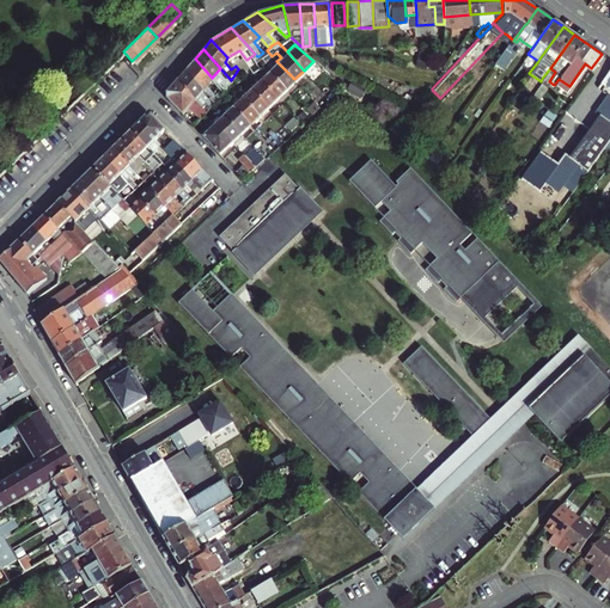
[(268,69),(286,88),(294,79),(276,61),(272,56),(267,50),(263,53),(258,56),(266,63),(270,68),(268,69)]
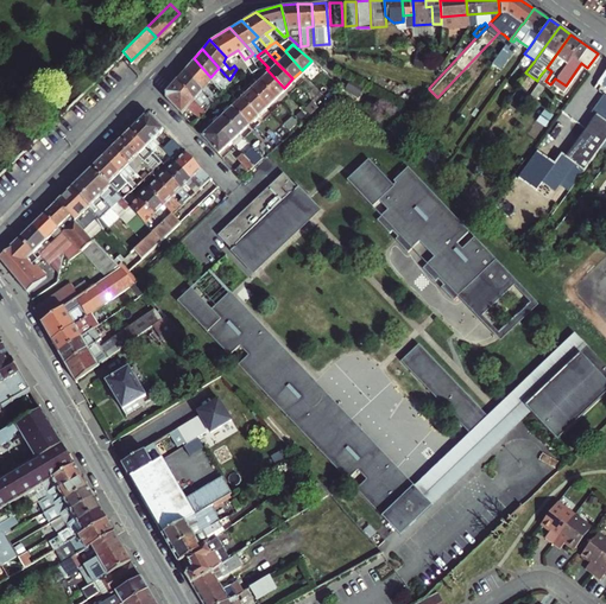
[(210,77),(194,58),(183,70),(201,90),(212,102),(221,89),(218,86),(210,77)]
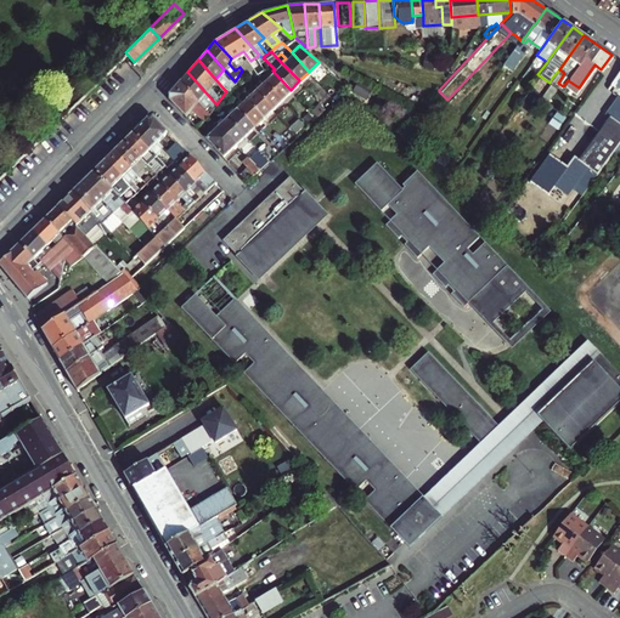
[(619,67),(607,89),(619,97),(619,100),(578,160),(586,166),(596,173),(616,143),(619,137),(619,67)]
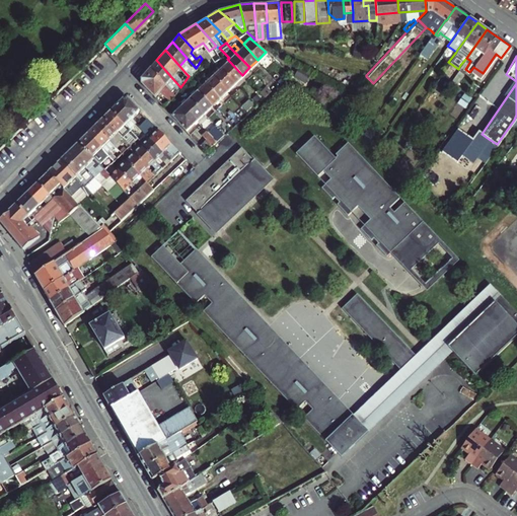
[(221,65),(218,61),(216,63),(234,82),(242,75),(227,59),(221,65)]
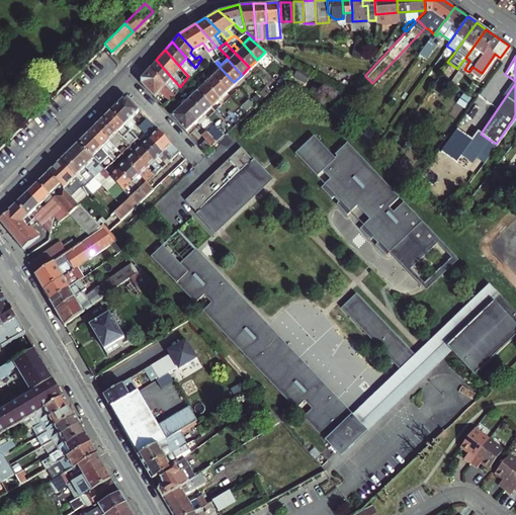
[(171,77),(156,60),(150,67),(174,94),(176,92),(173,89),(175,87),(168,80),(171,77)]
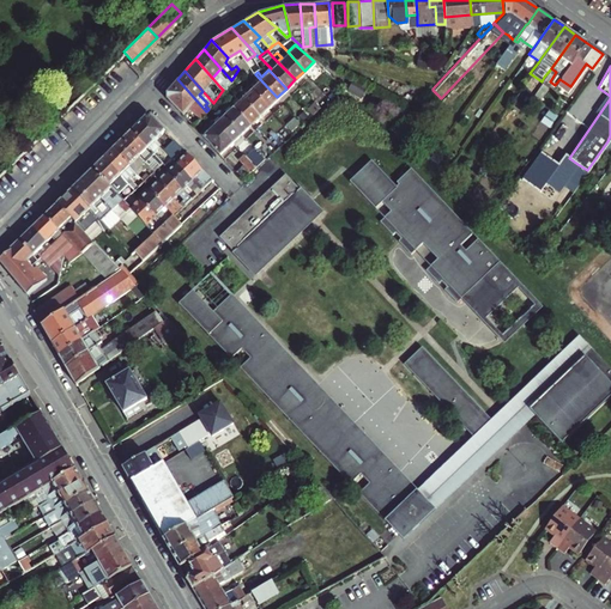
[(277,97),(255,74),(247,84),(267,105),(277,97)]
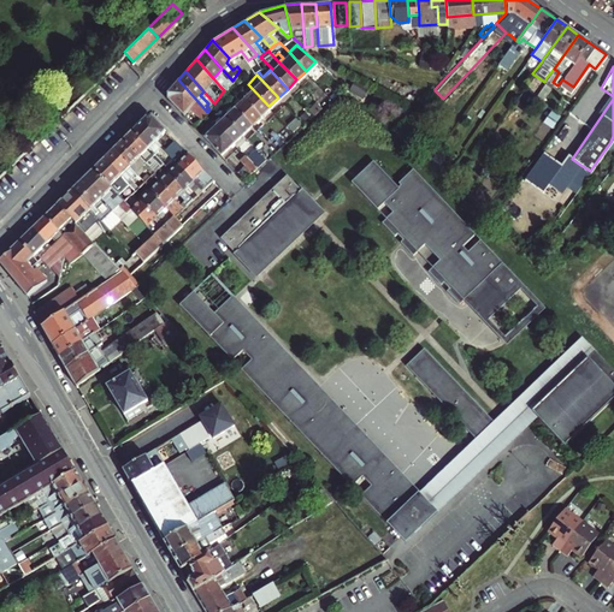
[(341,83),(335,77),(329,83),(335,89),(341,83)]
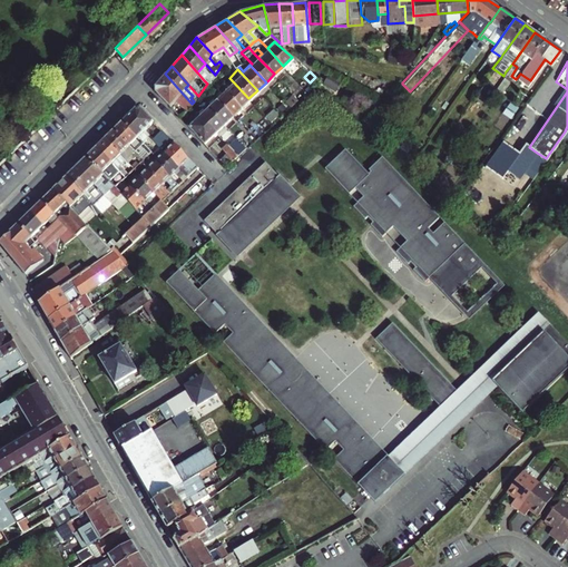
[(165,74),(154,86),(155,90),(180,118),(192,104),(165,74)]
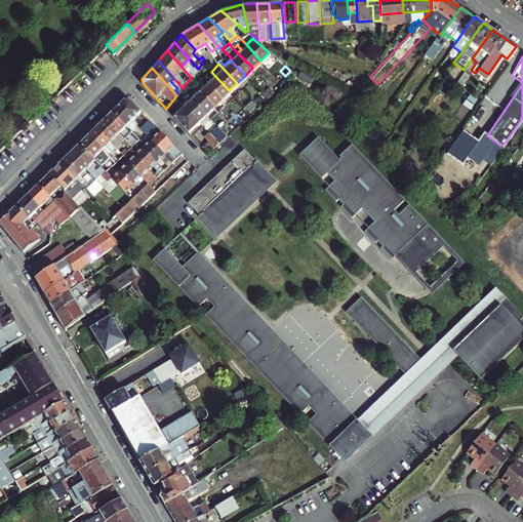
[(203,80),(222,98),(229,90),(211,72),(203,80)]
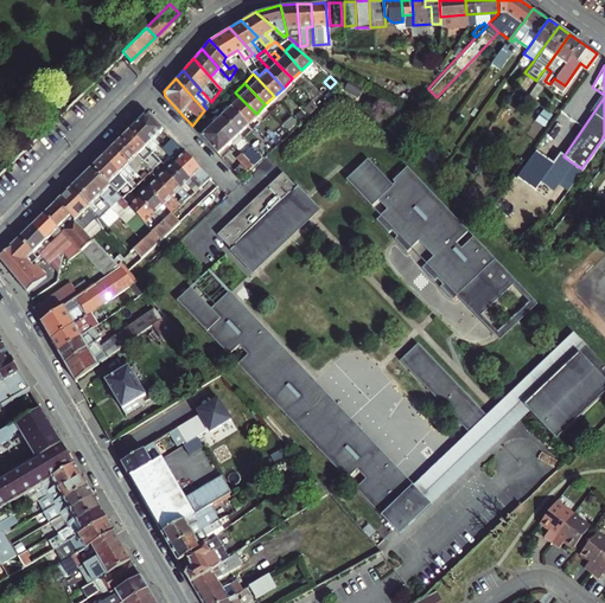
[(76,117),(90,98),(82,92),(68,110),(76,117)]
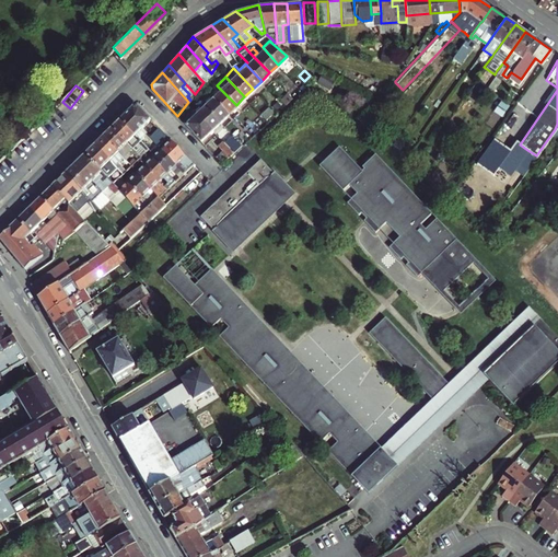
[(212,96),(228,113),(236,105),(217,85),(209,93),(212,96)]
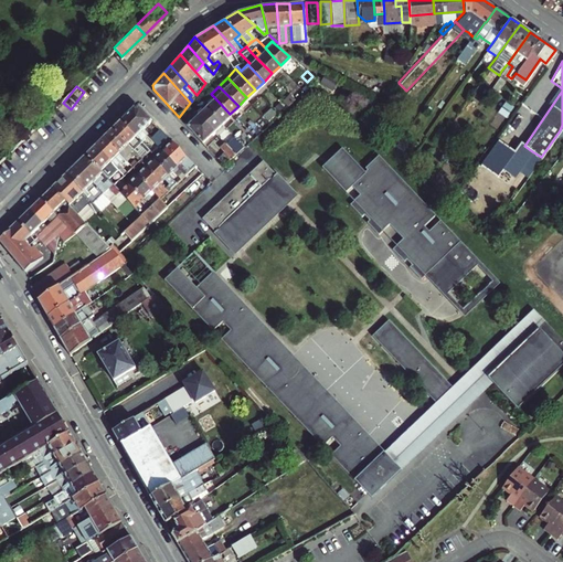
[(203,102),(222,122),(230,114),(214,97),(209,103),(205,99),(203,102)]
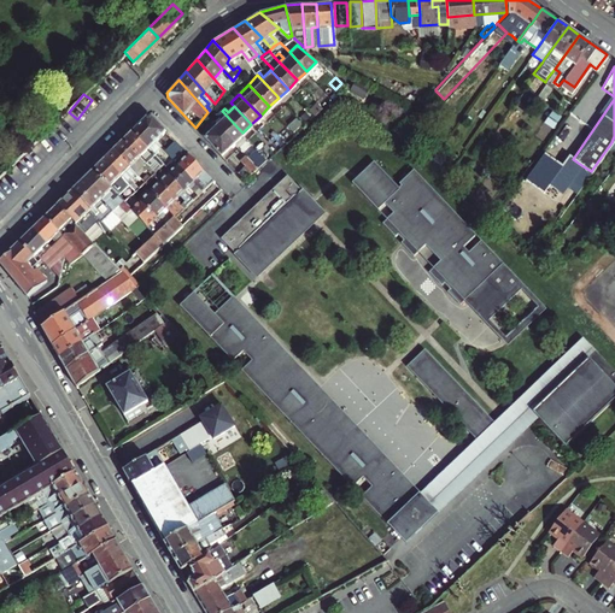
[(242,133),(222,111),(214,121),(233,142),(242,133)]
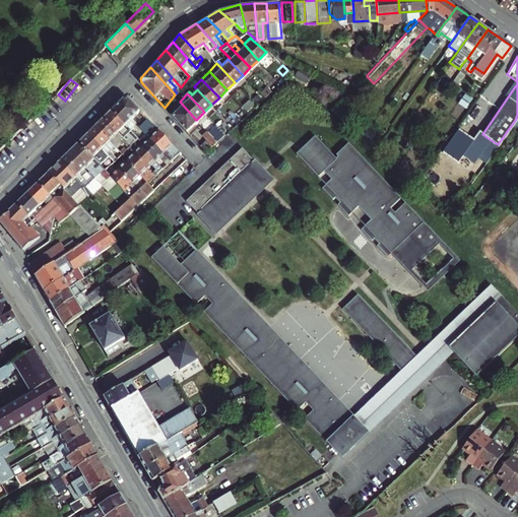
[(244,108),(252,101),(247,94),(239,102),(244,108)]
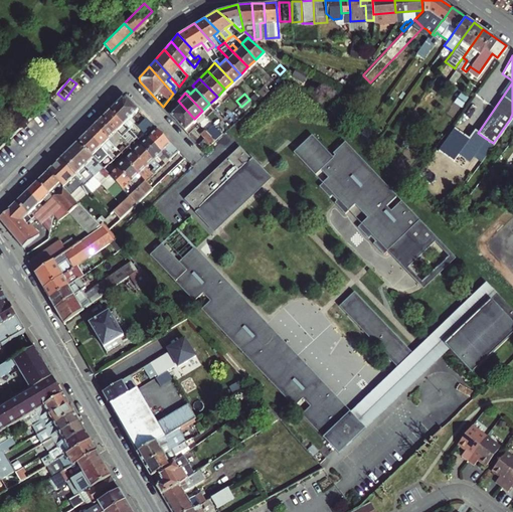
[(128,98),(120,97),(109,108),(131,130),(136,136),(138,138),(144,132),(146,131),(143,128),(140,131),(133,123),(143,113),(128,98)]
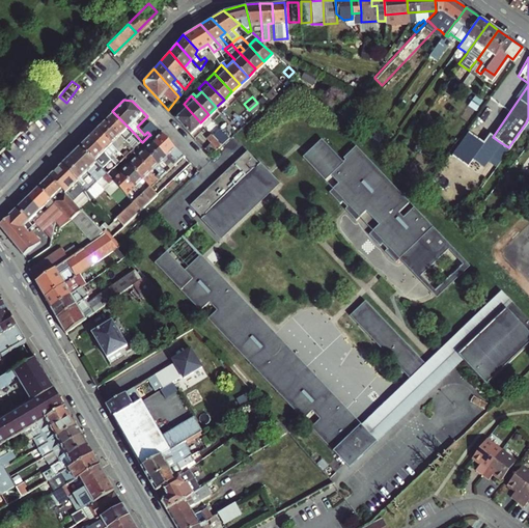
[(200,122),(184,104),(173,114),(190,133),(200,122)]
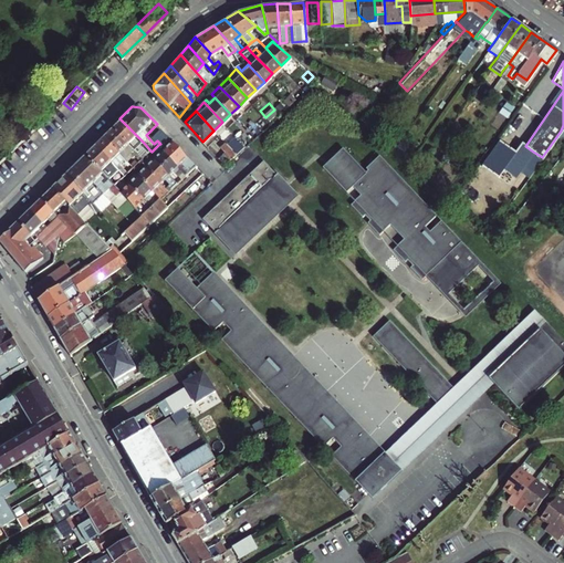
[(257,125),(265,117),(260,111),(251,120),(257,125)]
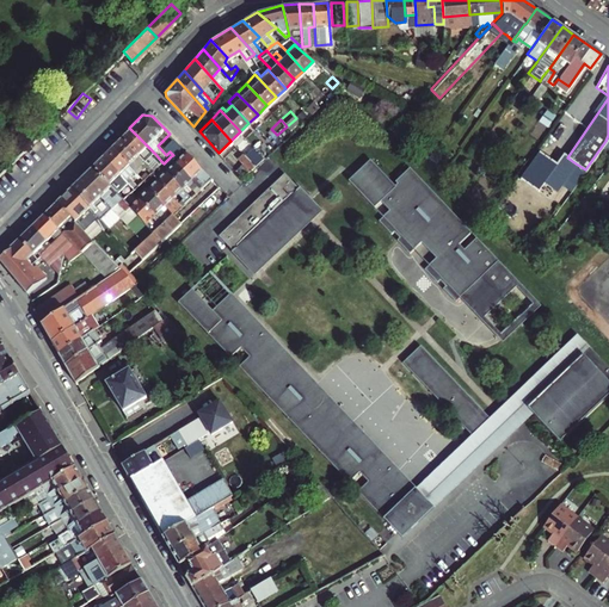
[(155,154),(129,128),(121,137),(147,162),(149,160),(147,156),(149,154),(153,158),(155,154)]
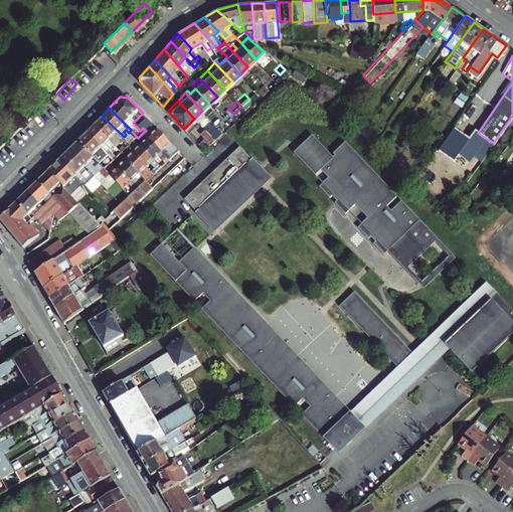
[(102,116),(94,124),(114,144),(120,138),(121,140),(124,137),(102,116)]
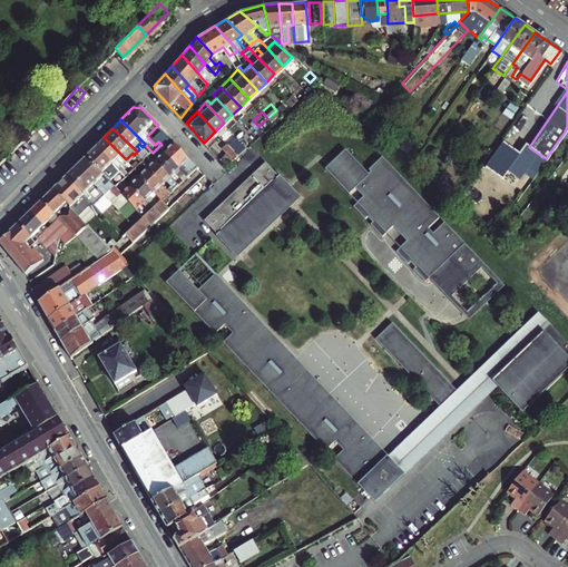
[(123,167),(120,165),(126,159),(104,137),(95,146),(119,170),(123,167)]
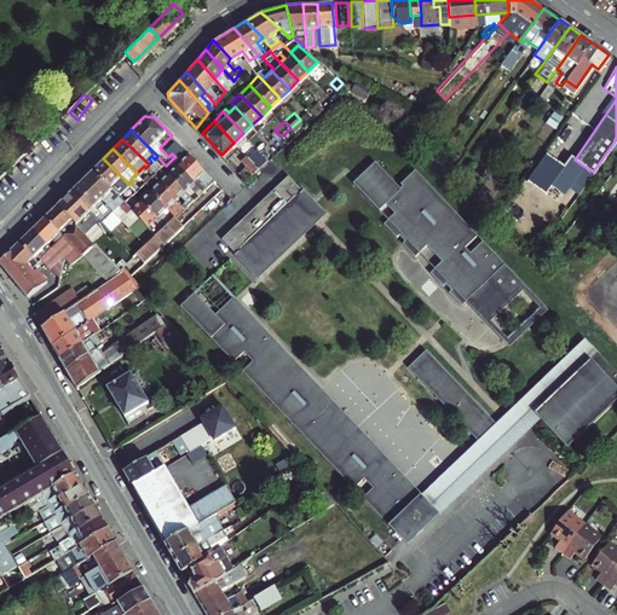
[(200,186),(202,190),(213,179),(188,152),(177,163),(194,180),(200,186)]
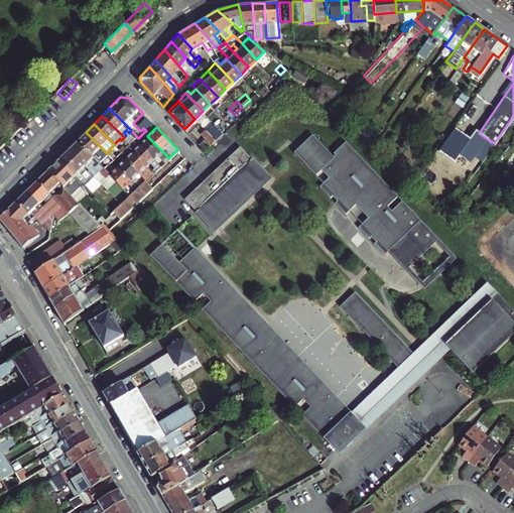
[(207,131),(204,127),(199,131),(210,143),(215,139),(207,131)]
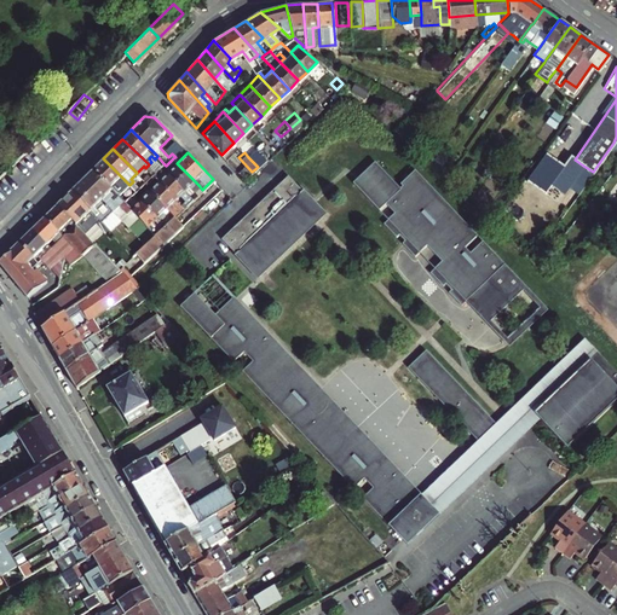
[(263,162),(253,152),(248,157),(258,167),(263,162)]
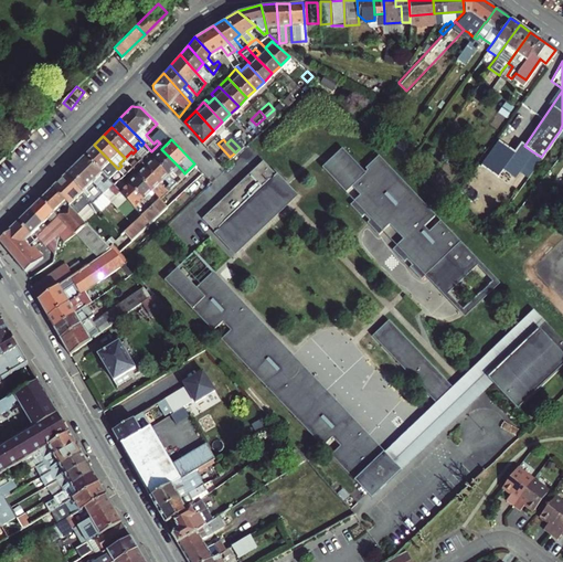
[(480,163),(497,175),(501,168),(513,177),(532,151),(524,146),(520,142),(514,150),(498,139),(480,163)]
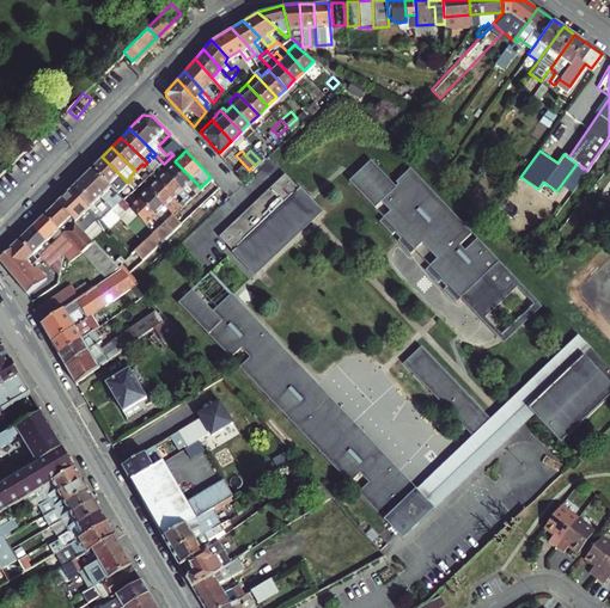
[(91,167),(115,190),(119,188),(123,183),(126,185),(128,183),(102,157),(91,167)]
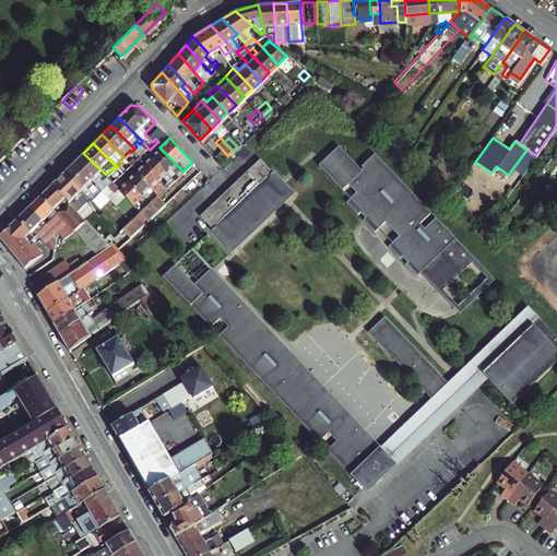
[(362,168),(340,144),(319,163),(343,188),(348,182),(356,191),(346,200),(358,213),(360,210),(366,215),(363,219),(375,231),(386,221),(399,235),(388,245),(400,257),(402,255),(407,260),(405,262),(416,275),(421,270),(441,293),(466,269),(469,267),(471,263),(471,260),(471,257),(469,253),(462,245),(443,234),(447,231),(436,219),(426,228),(421,223),(430,213),(375,153),(363,165),(364,167),(362,168)]
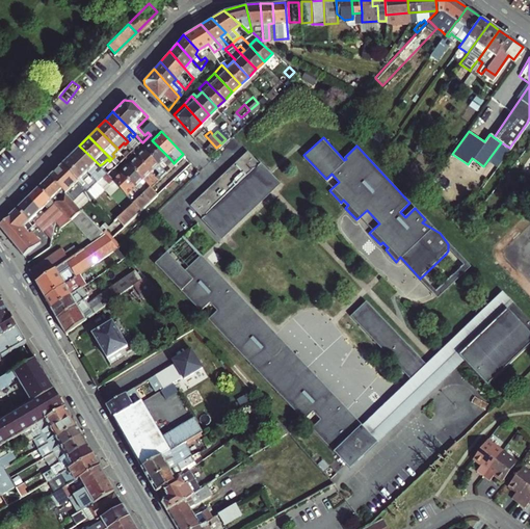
[(166,155),(152,140),(144,148),(158,163),(166,155)]
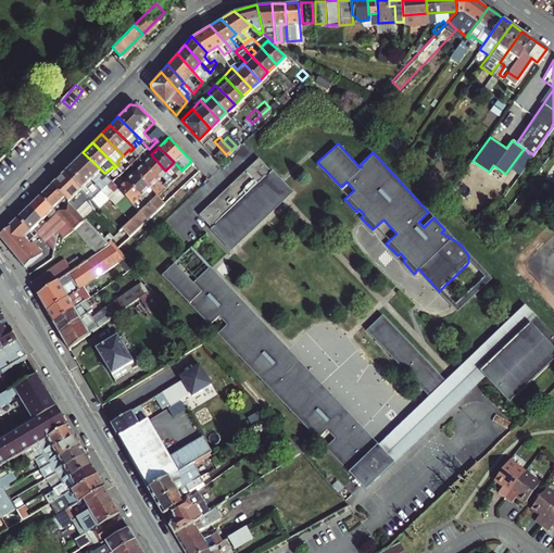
[(0,173),(13,161),(4,152),(0,156),(0,173)]
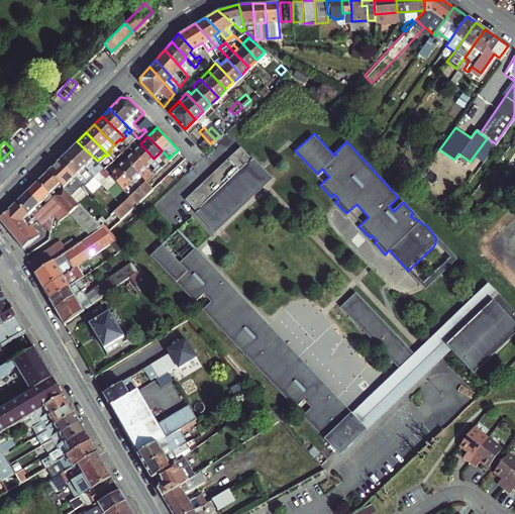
[(97,161),(77,141),(68,149),(93,175),(99,170),(106,177),(109,174),(107,172),(104,168),(97,161)]
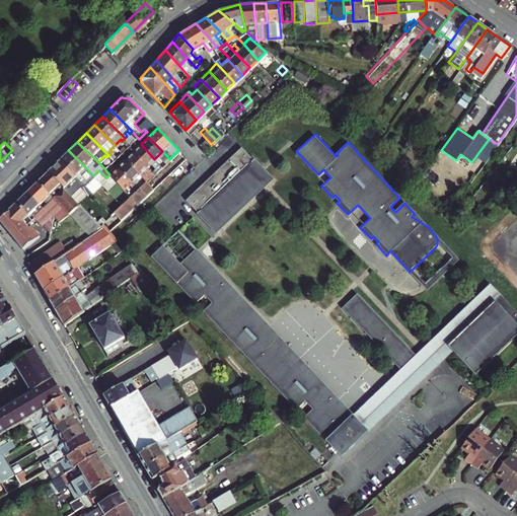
[(154,159),(141,144),(133,152),(147,166),(154,159)]
